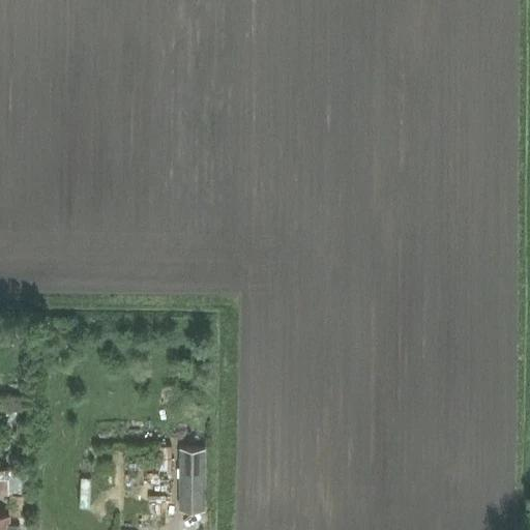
[(18,433),(29,433),(29,423),(18,423),(18,433)]
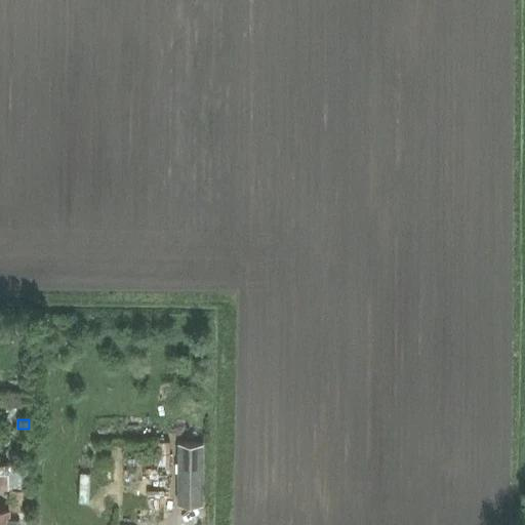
[(159,441),(158,453),(169,453),(170,442),(159,441)]
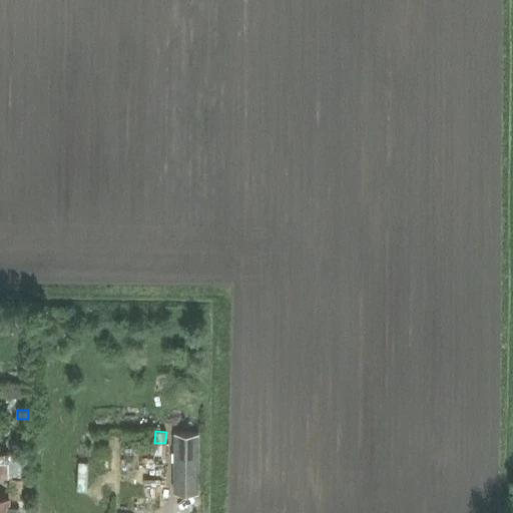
[(198,492),(199,432),(175,432),(174,492),(198,492)]
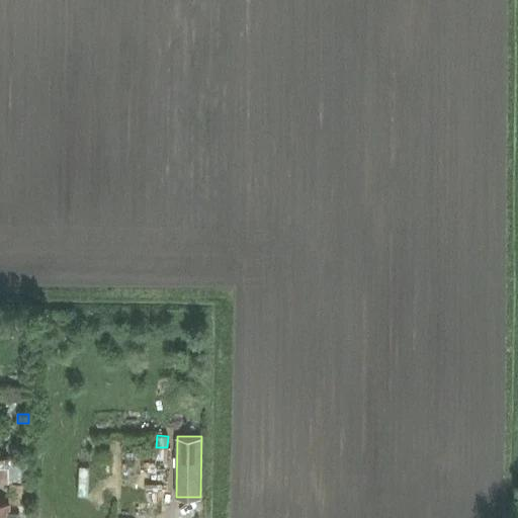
[(156,447),(156,458),(167,459),(167,447),(156,447)]
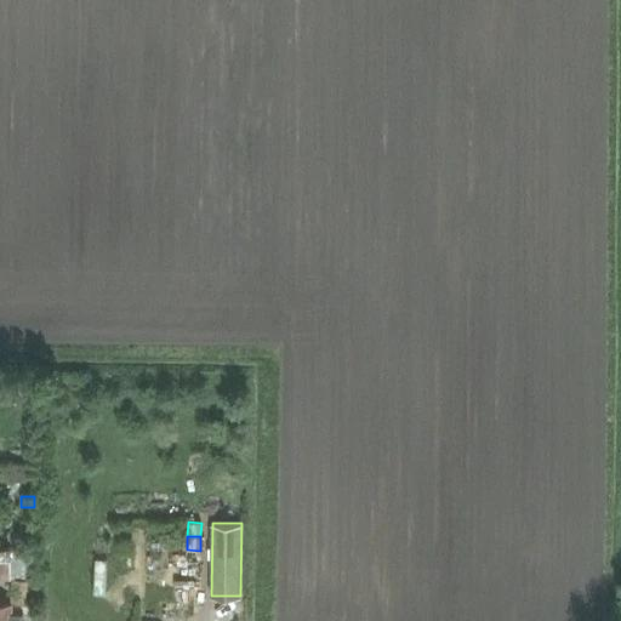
[(11,614),(12,603),(0,600),(0,620),(22,620),(23,616),(11,614)]
